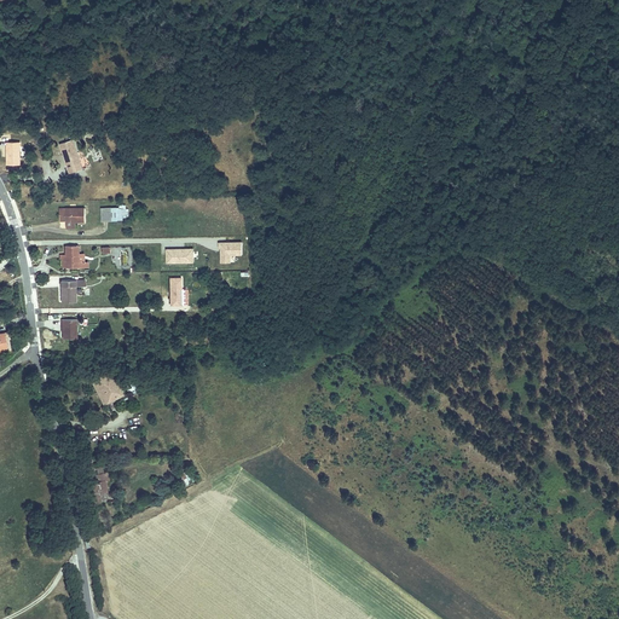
[(74,139),(61,144),(68,167),(81,163),(74,139)]
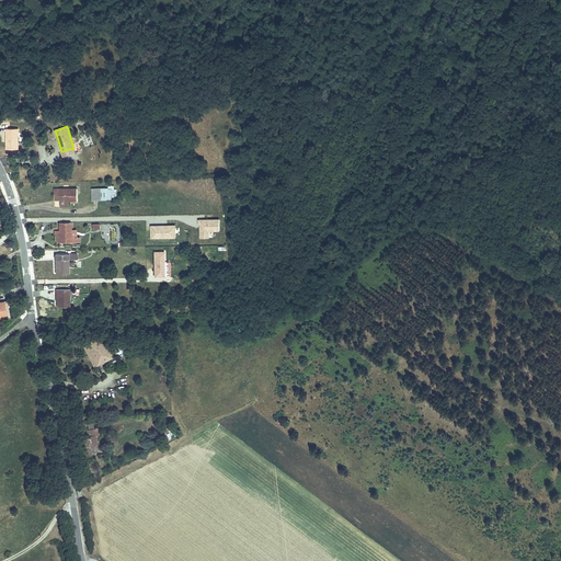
[(81,137),(84,147),(92,145),(90,135),(81,137)]
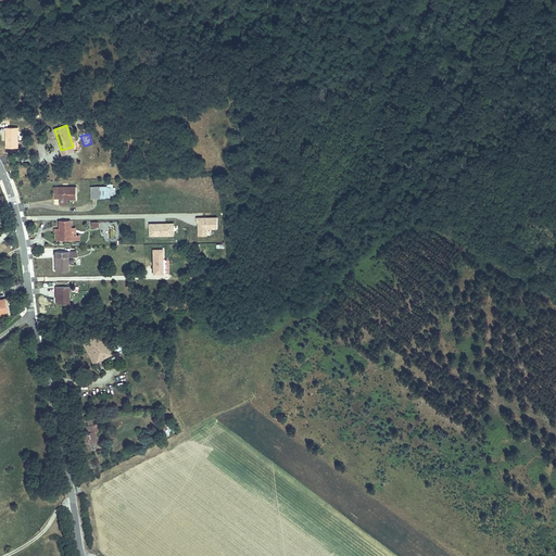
[(73,147),(61,150),(63,155),(74,152),(73,147)]
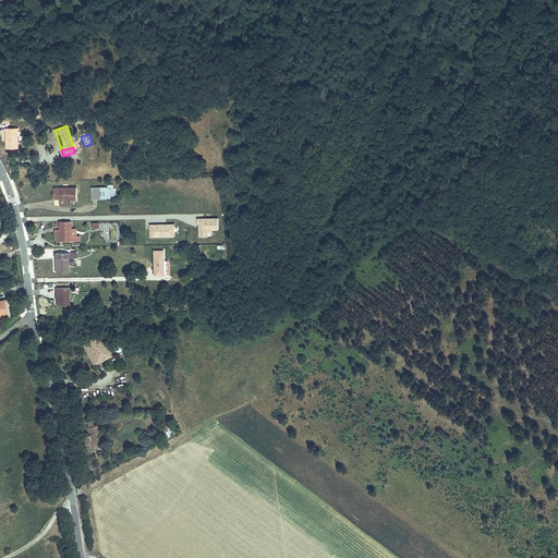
[(76,187),(53,187),(55,199),(60,198),(60,206),(68,205),(68,199),(77,199),(76,187)]
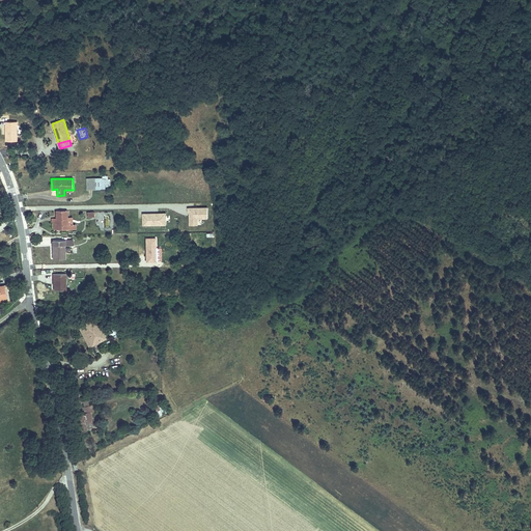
[(95,178),(87,178),(87,190),(95,189),(95,178)]
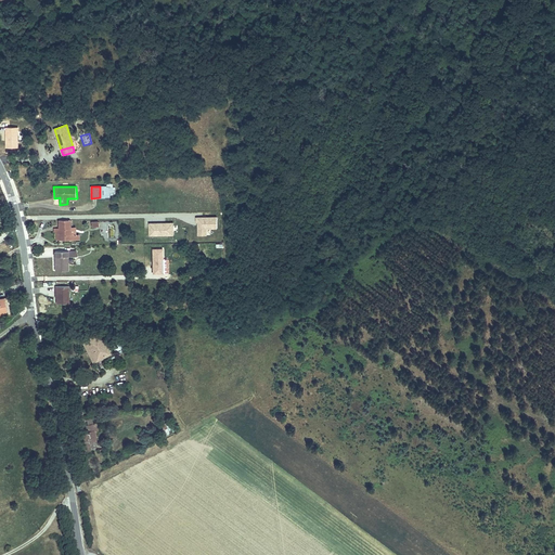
[(196,217),(196,236),(207,236),(207,230),(217,230),(217,217),(196,217)]
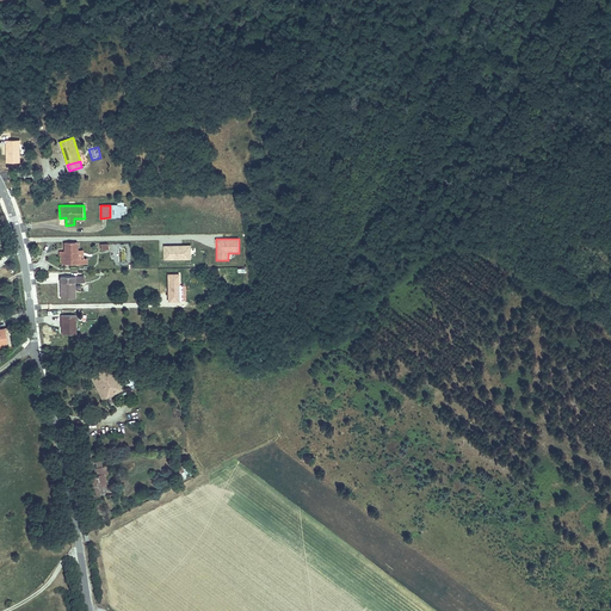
[(78,242),(65,242),(65,252),(65,264),(87,264),(87,258),(84,258),(84,251),(78,251),(78,242)]
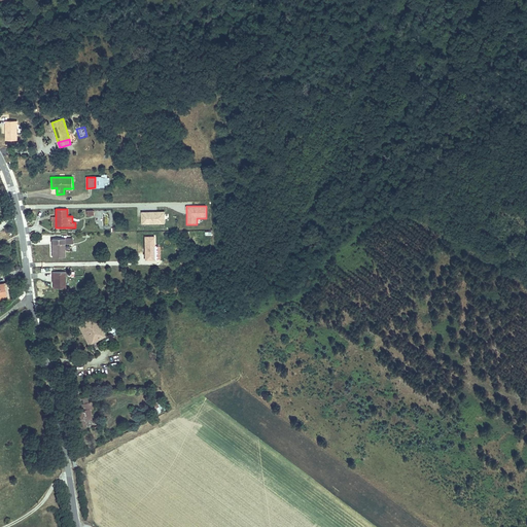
[(165,224),(165,211),(141,212),(141,224),(165,224)]
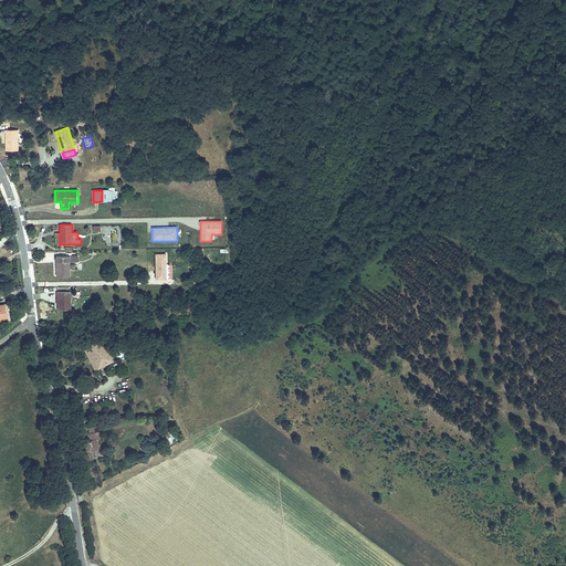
[(166,253),(155,253),(155,280),(166,280),(166,253)]
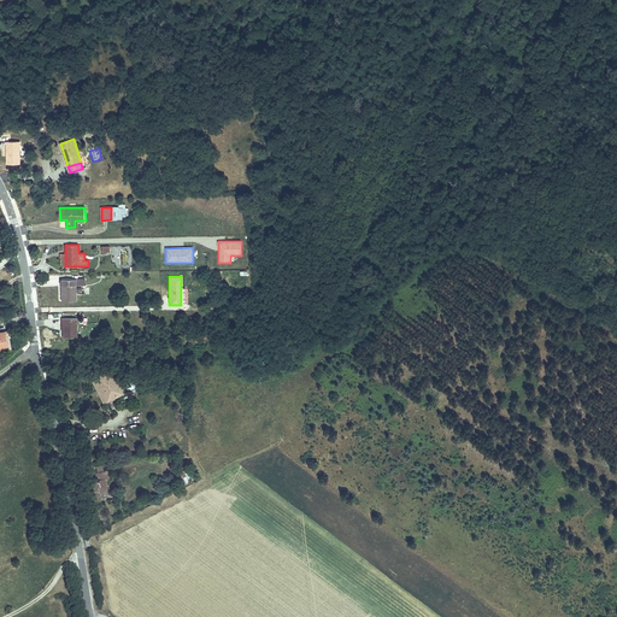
[(83,278),(62,280),(62,301),(76,301),(76,286),(83,286),(83,278)]
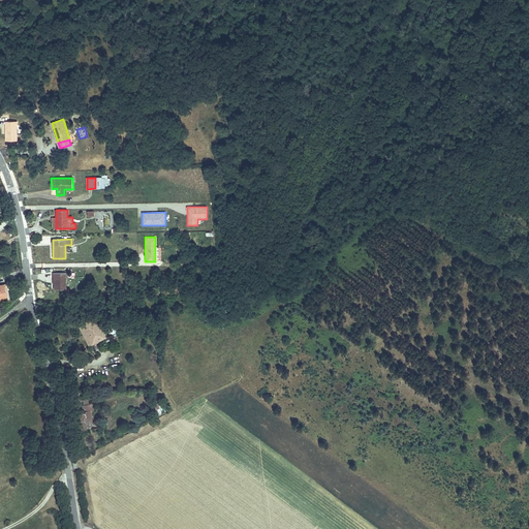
[(66,289),(65,273),(53,273),(53,278),(56,278),(56,282),(55,282),(55,289),(66,289)]
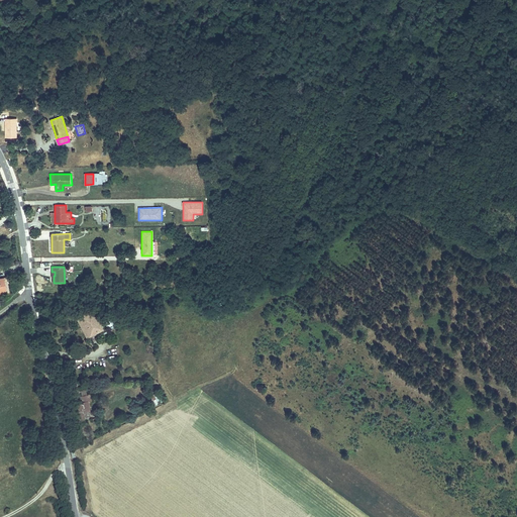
[(0,293),(9,292),(6,278),(0,278),(0,293)]
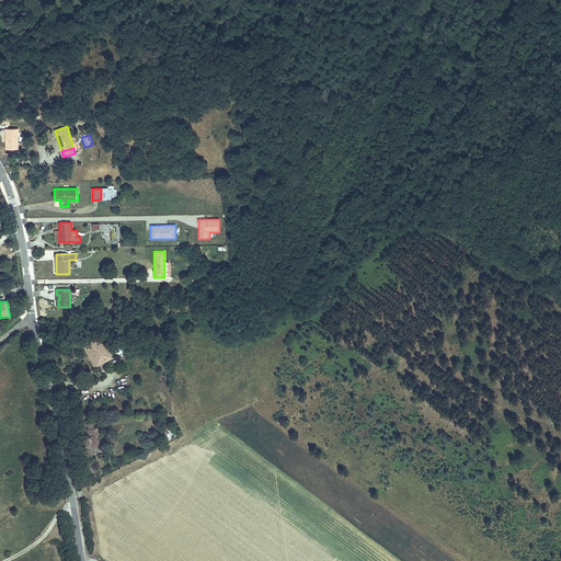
[(100,338),(86,345),(89,352),(92,351),(98,361),(109,355),(100,338)]
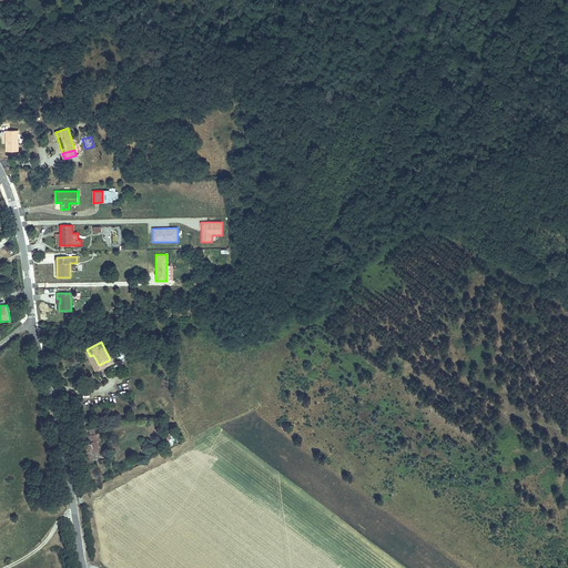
[(90,356),(87,350),(83,352),(94,372),(111,362),(110,359),(99,365),(93,355),(90,356)]
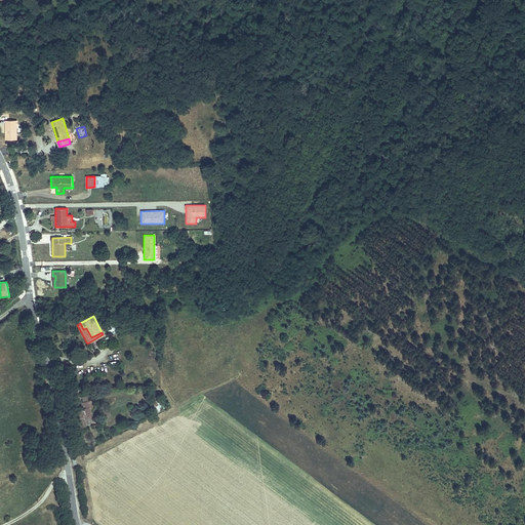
[(77,409),(78,413),(80,426),(86,425),(85,417),(89,416),(87,407),(89,407),(88,401),(87,401),(84,402),(82,402),(83,408),(77,409)]
